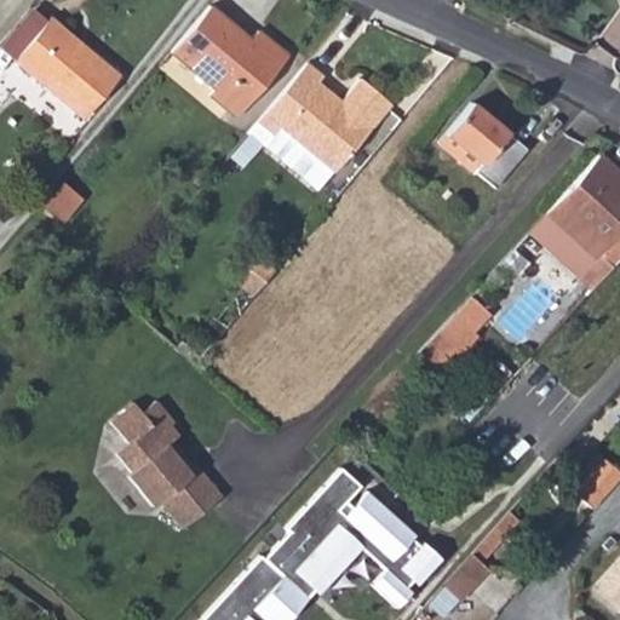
[(252,38),(212,4),(172,52),(216,89),(212,95),(239,118),(291,53),(260,28),(252,38)]
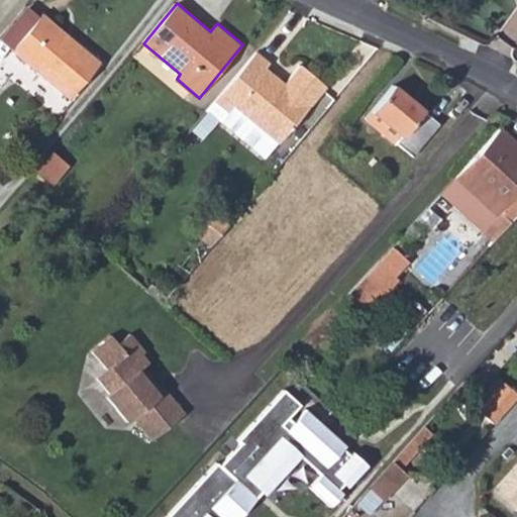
[(36,19),(11,49),(71,98),(98,67),(75,45),(72,49),(36,19)]
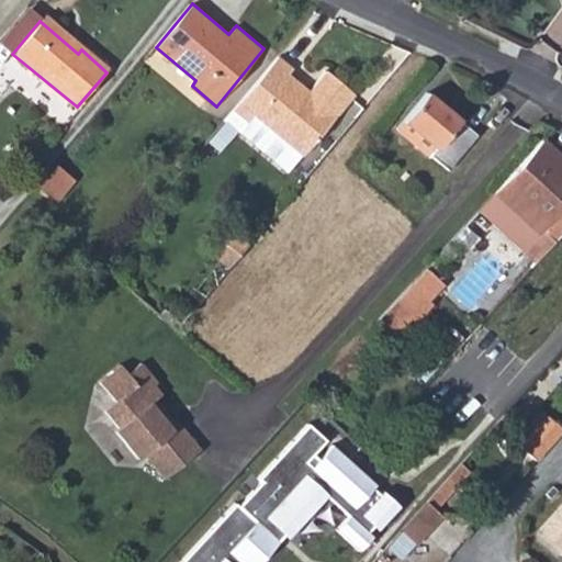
[(293,68),(280,56),(279,57),(234,110),(248,122),(236,136),(285,177),(303,156),(356,94),(328,71),(311,92),(307,97),(300,91),(303,86),(289,75),(293,68)]
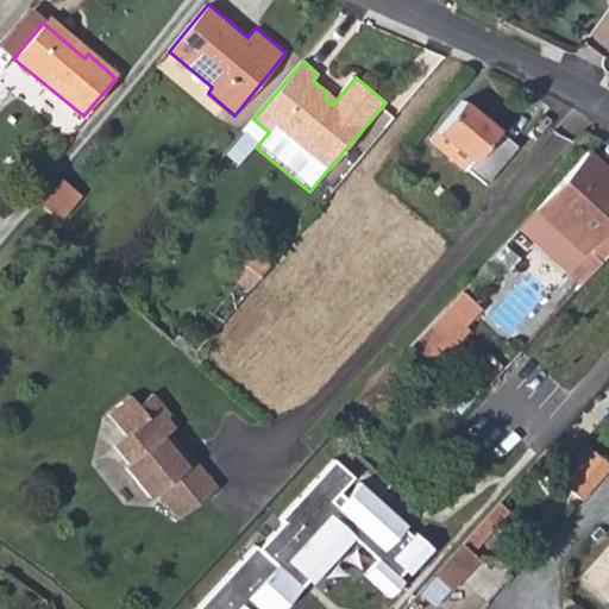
[(337,100),(328,93),(325,99),(333,105),(337,100)]
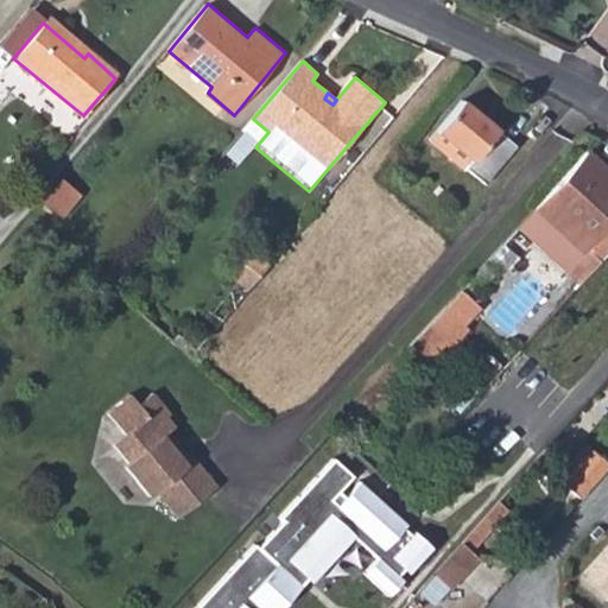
[(464,169),(466,168),(476,177),(485,184),(517,146),(462,101),(436,131),(429,140),(464,169)]
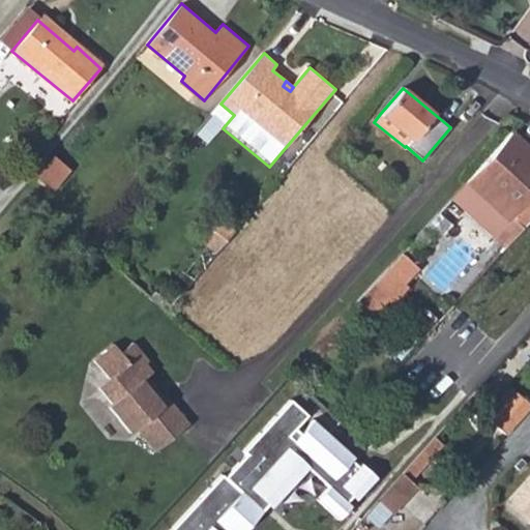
[(529,147),(511,130),(466,180),(508,221),(511,216),(524,227),(529,219),(529,147)]
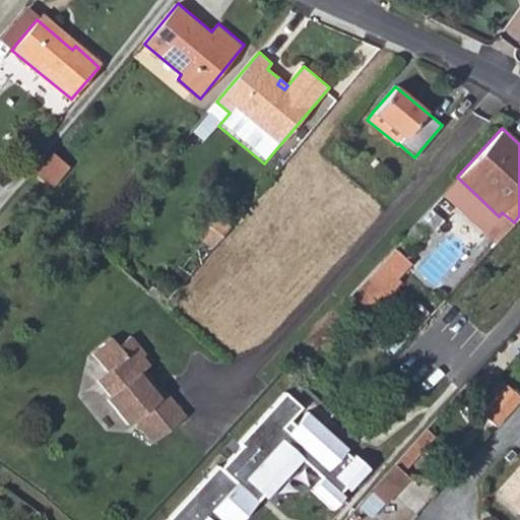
[(53,151),(37,171),(53,184),(69,165),(53,151)]
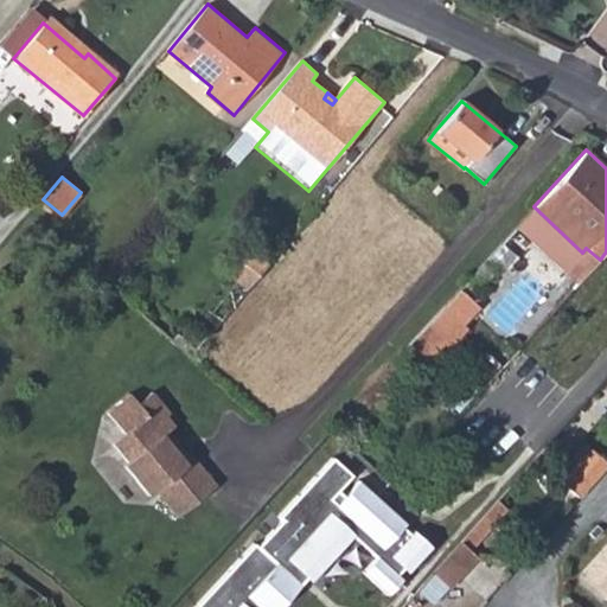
[(255,247),(232,273),(248,286),(270,260),(255,247)]
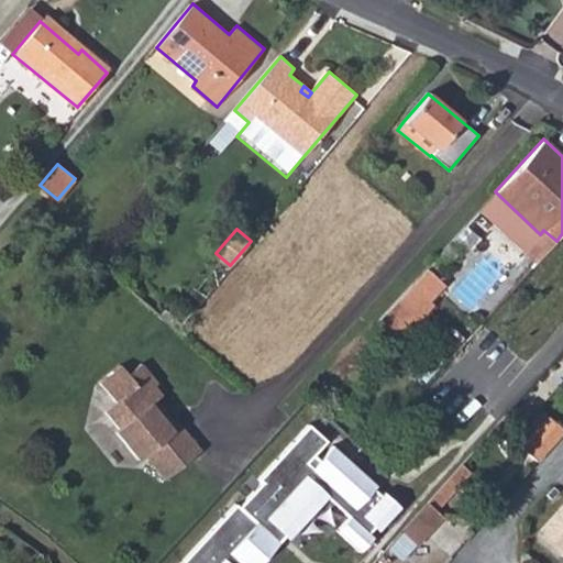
[(562,233),(556,241),(551,246),(537,263),(562,287),(562,233)]
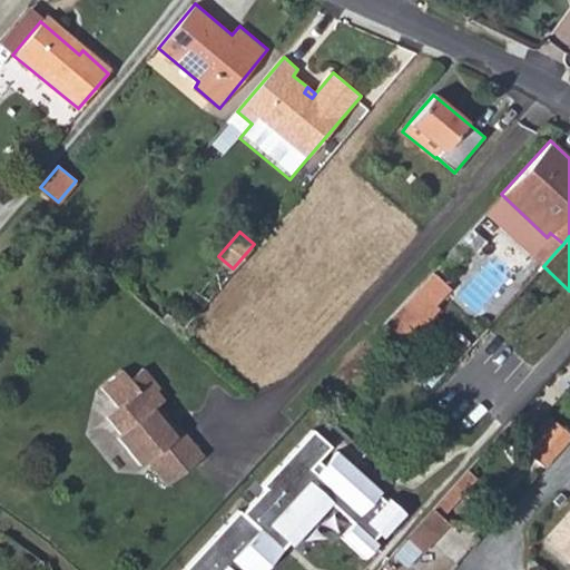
[(453,246),(430,273),(440,281),(463,256),(453,246)]
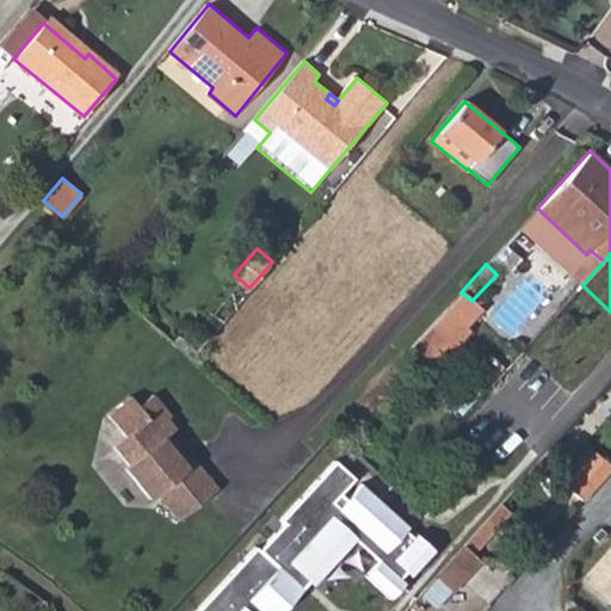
[(216,489),(193,462),(190,463),(181,469),(160,442),(168,436),(174,431),(166,421),(170,418),(153,397),(137,409),(130,400),(104,419),(122,439),(110,449),(125,468),(122,470),(147,499),(155,493),(177,520),(216,489)]
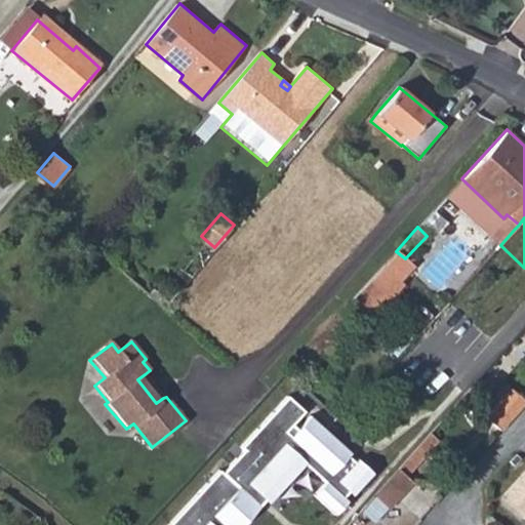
[(163,398),(145,374),(137,379),(156,403),(163,398)]
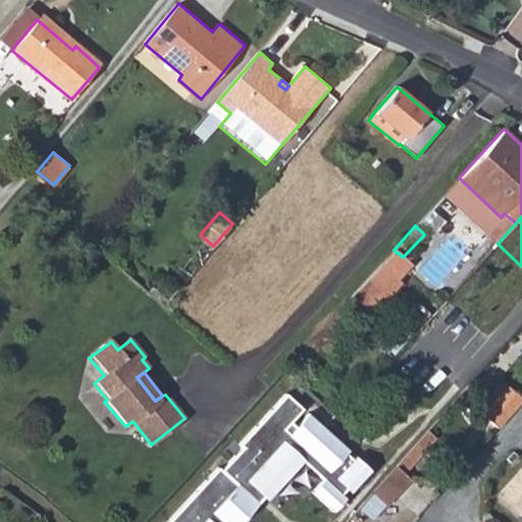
[(521,400),(521,398),(506,384),(480,413),(498,427),(521,400)]
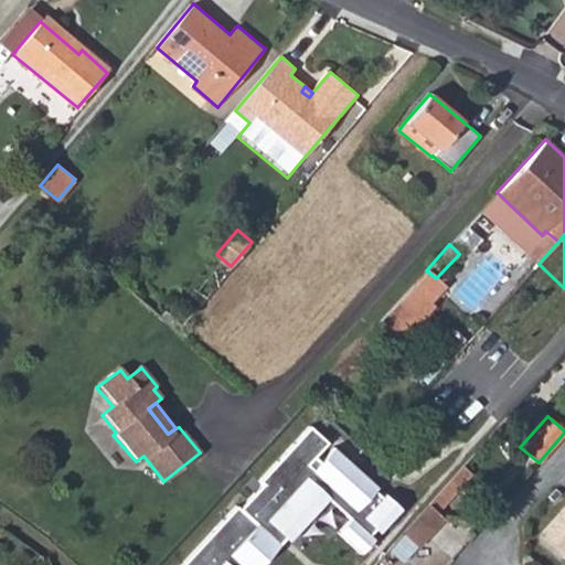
[(236,510),(185,564),(266,564),(330,496),(354,518),(337,537),(355,554),(364,555),(374,544),(370,539),(376,532),(380,535),(403,511),(309,426),(258,481),(265,487),(241,514),(236,510)]
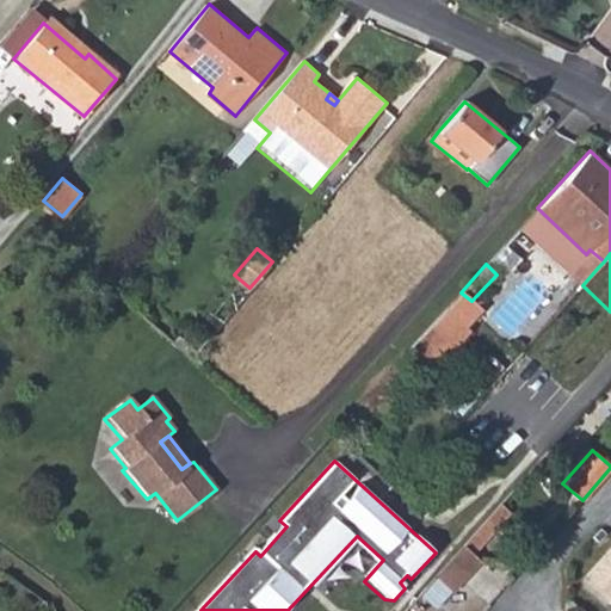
[(462,547),(434,579),(450,593),(479,562),(462,547)]
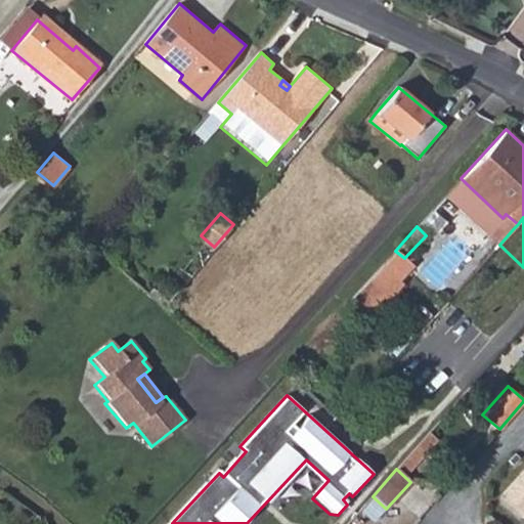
[(523,470),(507,490),(523,506),(523,470)]
